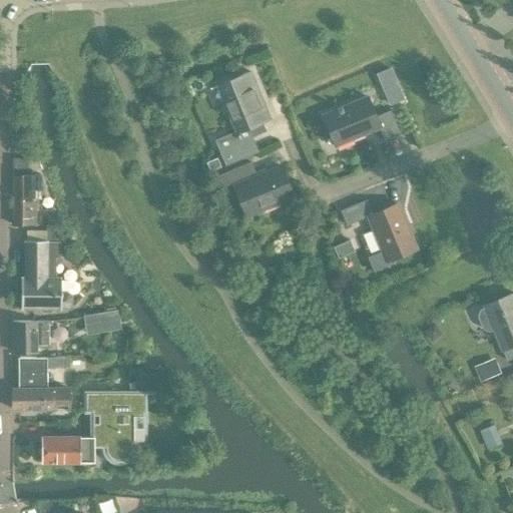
[(224,165),(259,152),(248,127),(270,118),(250,72),(216,85),(235,131),(214,139),(224,165)]
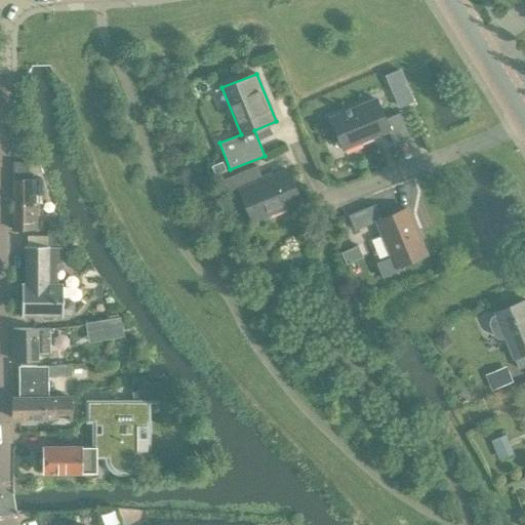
[(374,98),(329,117),(344,150),(388,131),(393,144),(409,136),(399,113),(384,119),(374,98)]
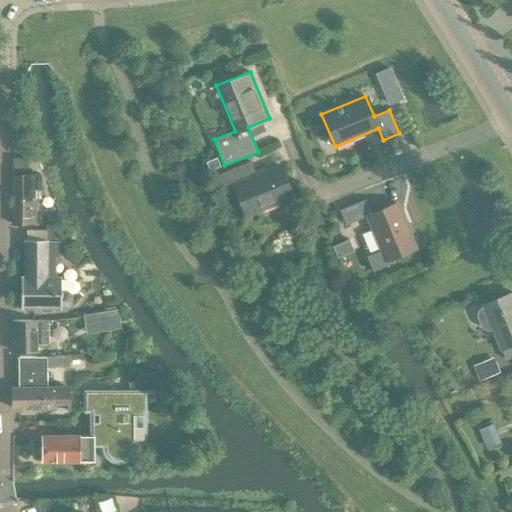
[(38,210),(38,191),(38,188),(40,188),(40,174),(27,174),(27,158),(12,159),(13,224),(37,224),(57,224),(51,210),(38,210)]
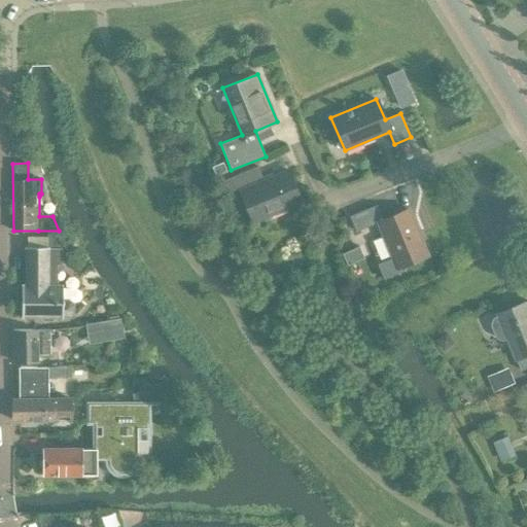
[(301,203),(287,170),(264,180),(257,167),(223,180),(232,199),(241,195),(252,222),(301,203)]
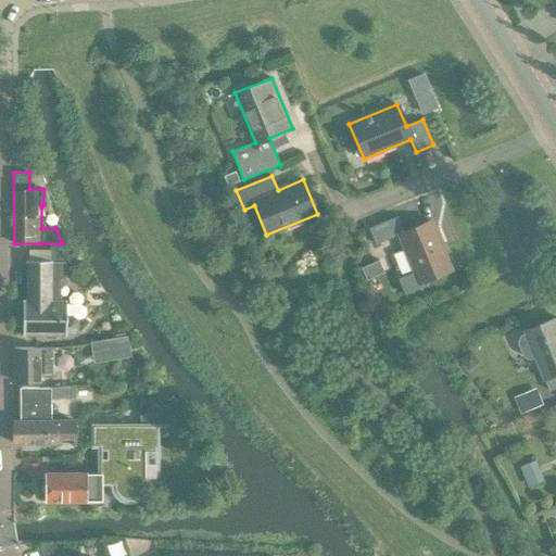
[(450,268),(430,220),(404,232),(397,216),(368,228),(375,244),(399,235),(414,272),(397,278),(404,294),(421,288),(419,281),(450,268)]
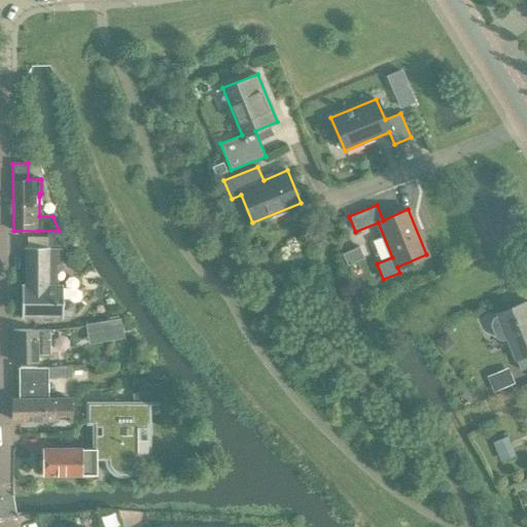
[(359,246),(342,254),(347,266),(364,257),(359,246)]
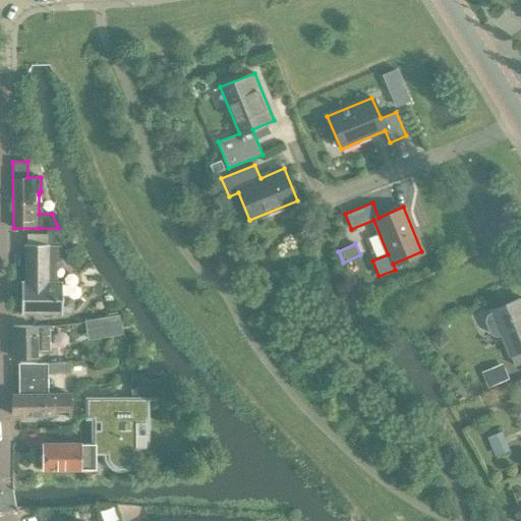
[(24,281),(21,281),(21,314),(39,314),(43,317),(51,317),(55,314),(62,314),(62,313),(69,313),(73,309),(73,301),(69,297),(62,296),(62,282),(57,282),(57,262),(60,262),(60,245),(24,245),(24,281)]
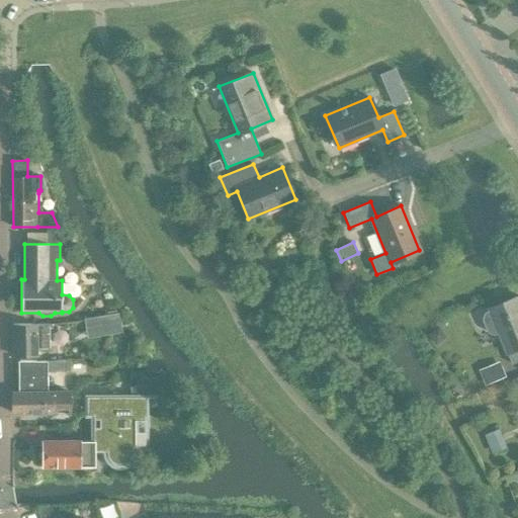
[(517,296),(490,309),(491,311),(487,313),(486,317),(486,321),(489,329),(492,332),(496,334),(500,333),(508,354),(513,364),(517,362),(517,296)]
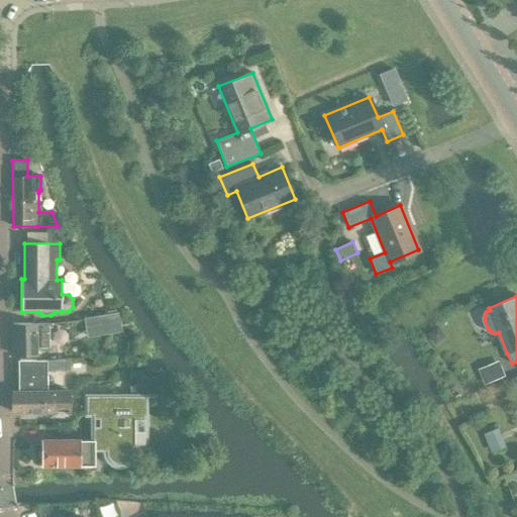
[(69,321),(69,322),(71,331),(119,323),(117,312),(69,321)]
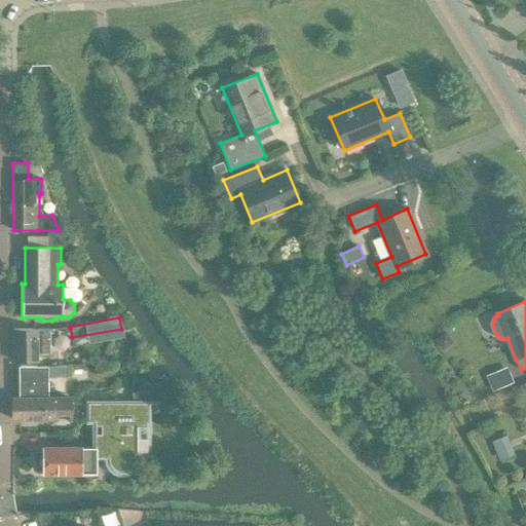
[(49,329),(13,330),(12,330),(12,362),(38,362),(37,355),(50,355),(49,329)]
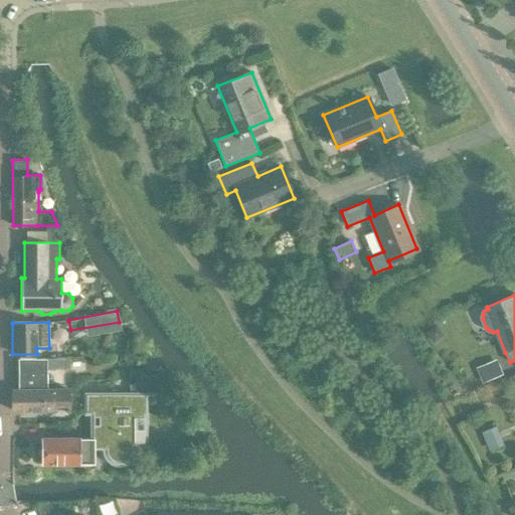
[(55,357),(77,356),(77,348),(71,348),(71,344),(55,345),(55,357)]
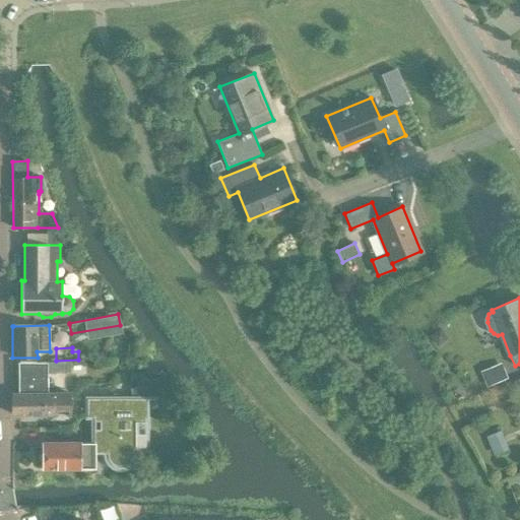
[(12,415),(18,415),(69,414),(69,393),(48,393),(47,373),(69,373),(69,362),(19,363),(20,393),(12,393),(12,415)]
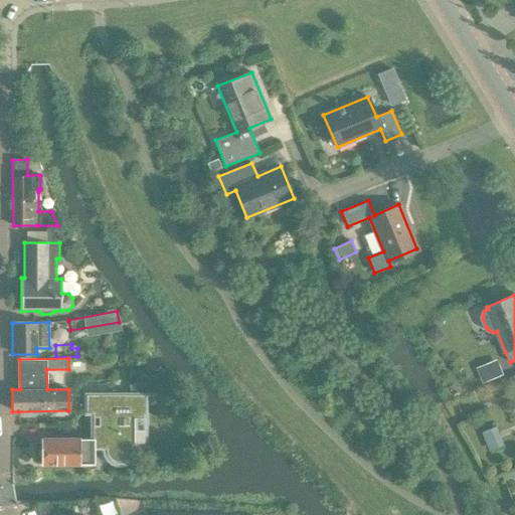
[(42,438),(42,466),(79,465),(79,464),(93,464),(93,449),(105,449),(106,455),(110,460),(116,463),(122,463),(127,459),(131,454),(131,448),(133,448),(133,446),(131,446),(131,430),(132,430),(132,428),(131,428),(131,412),(144,412),(144,394),(153,394),(153,393),(84,394),(84,395),(84,412),(101,412),(101,428),(92,428),(92,439),(78,439),(78,437),(42,438)]
